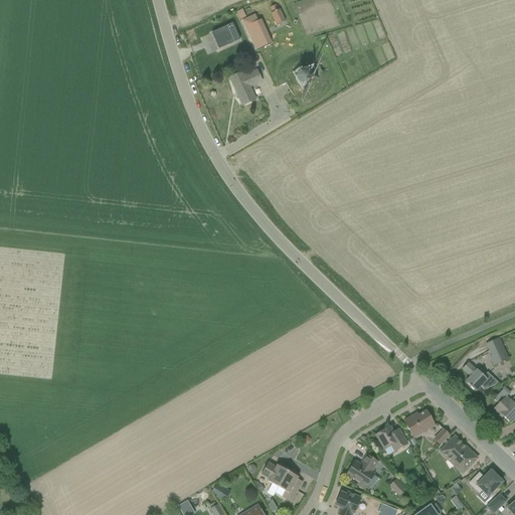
[(277,25),(286,21),(280,9),(279,10),(276,5),(271,7),(274,12),(272,13),(277,25)]
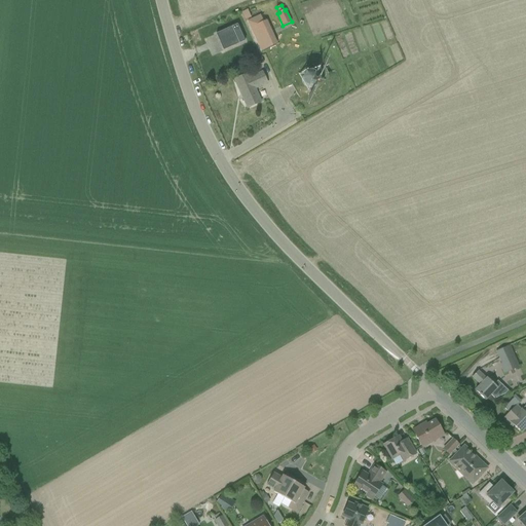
[(248,9),(241,12),(245,20),(251,17),(248,9)]
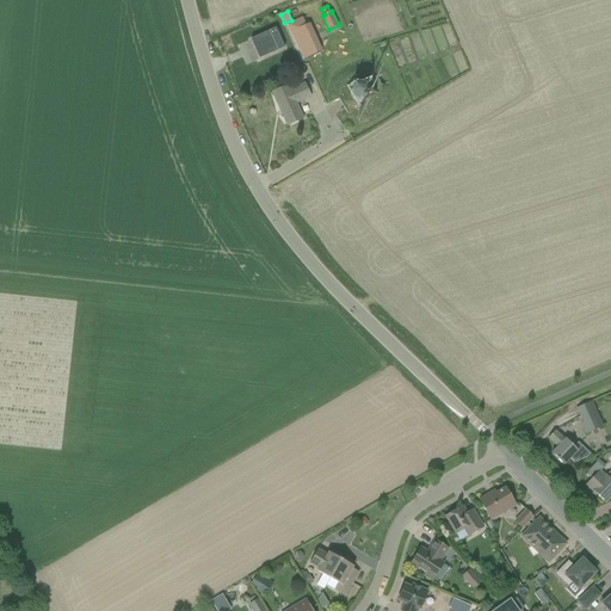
[(291,32),(306,26),(303,18),(288,25),(291,32)]
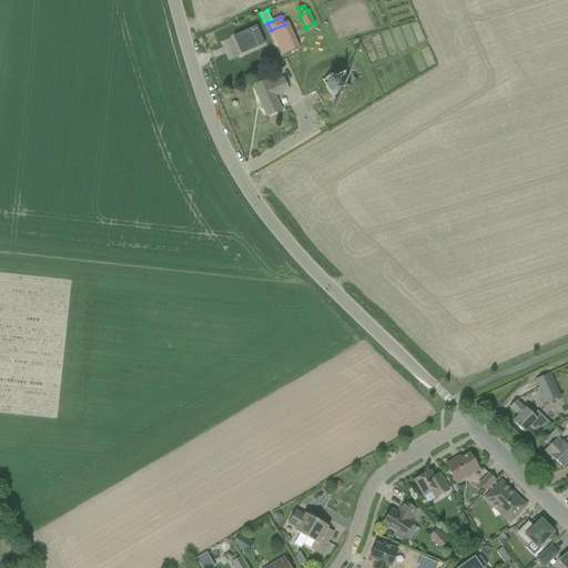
[(256,28),(233,38),(241,56),(264,46),(256,28)]
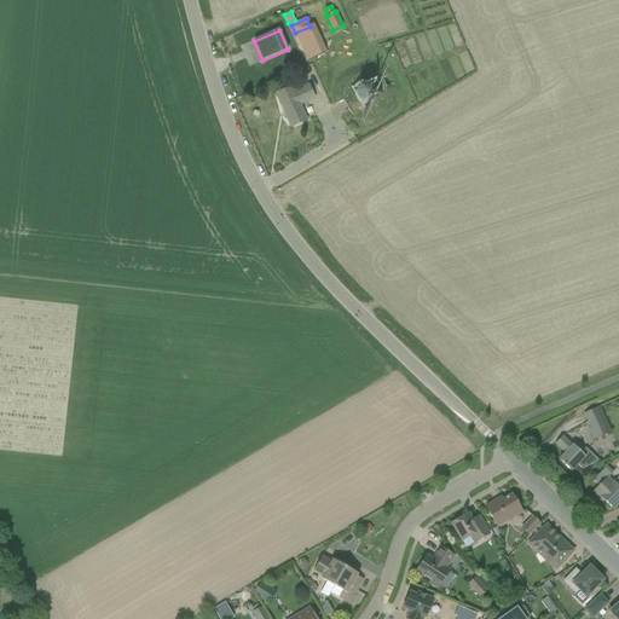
[(324,55),(324,53),(323,53),(322,55),(319,47),(310,51),(310,50),(304,52),(307,62),(324,55)]
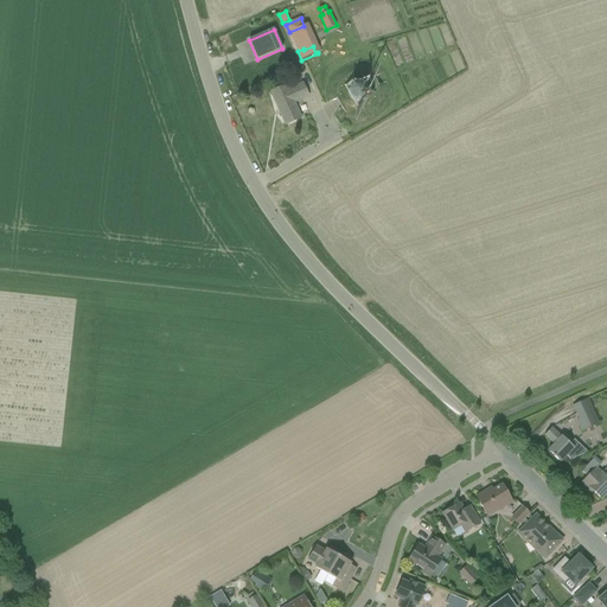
[(305,72),(302,66),(293,71),(295,77),(305,72)]
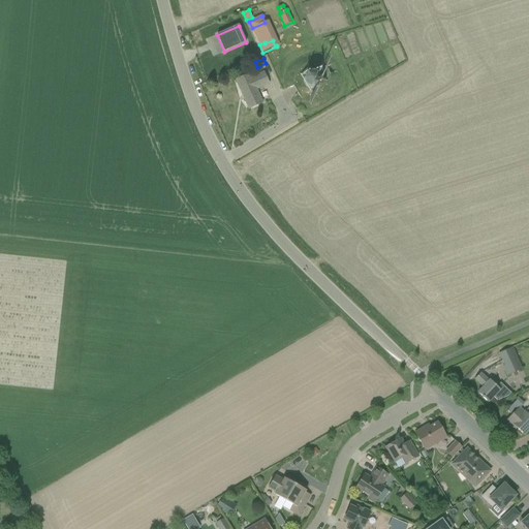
[(304,84),(305,85),(305,86),(306,87),(307,88),(308,88),(309,89),(310,89),(311,89),(312,89),(313,89),(315,89),(316,88),(317,88),(317,87),(318,86),(319,85),(319,84),(320,83),(320,82),(320,81),(320,80),(320,79),(320,78),(319,76),(318,75),(318,74),(317,73),(316,72),(315,72),(314,72),(313,71),(312,71),(310,71),(309,72),(308,72),(307,73),(306,73),(306,74),(305,75),(304,76),(304,78),(303,79),(303,80),(303,81),(303,82),(304,83),(304,84)]
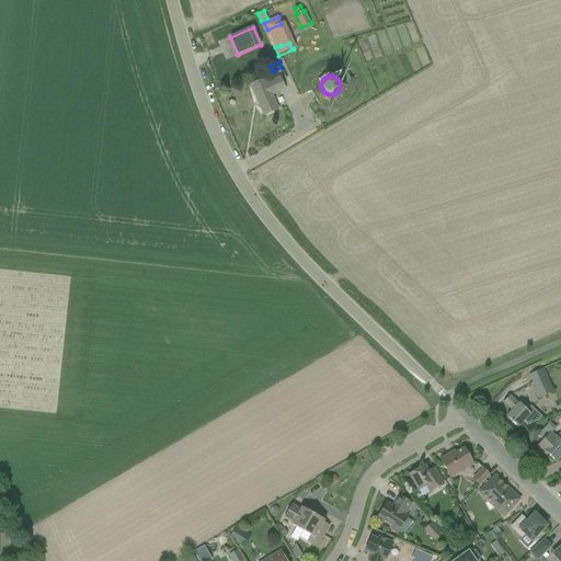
[(250,86),(264,116),(278,110),(272,95),(285,90),(279,78),(266,83),(265,79),(250,86)]
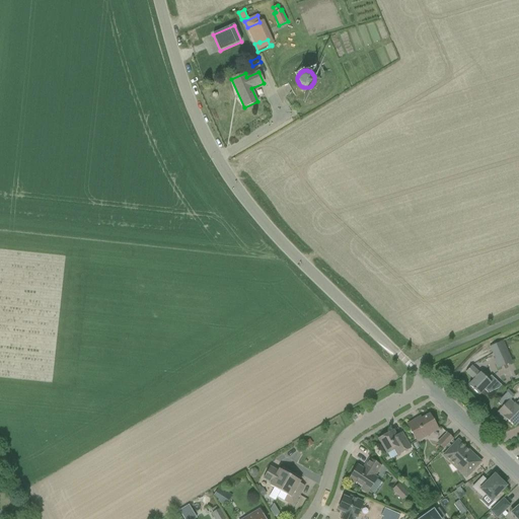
[(512,363),(503,342),(490,347),(496,359),(494,360),(498,369),(512,363)]
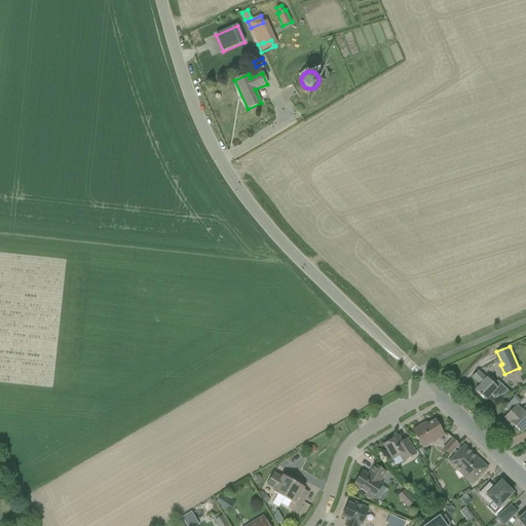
[(485,401),(491,396),(494,399),(505,395),(508,391),(497,381),(494,384),(487,378),(486,379),(478,371),(472,378),(480,385),(475,390),(485,401)]
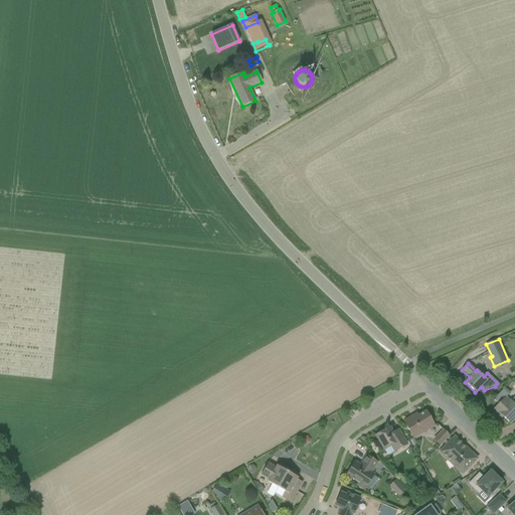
[(508,395),(503,390),(493,400),(498,405),(493,410),(499,415),(500,414),(510,423),(514,417),(514,396),(511,401),(510,400),(506,397),(508,395)]
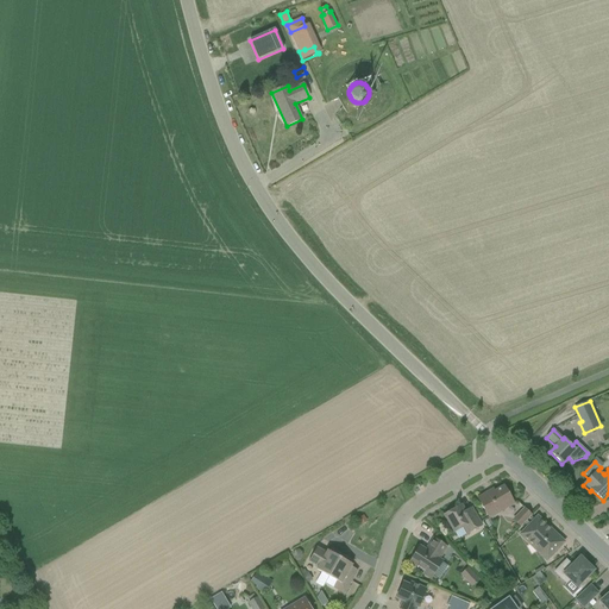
[(489,519),(514,504),(503,487),(488,496),(487,494),(477,498),(489,519)]
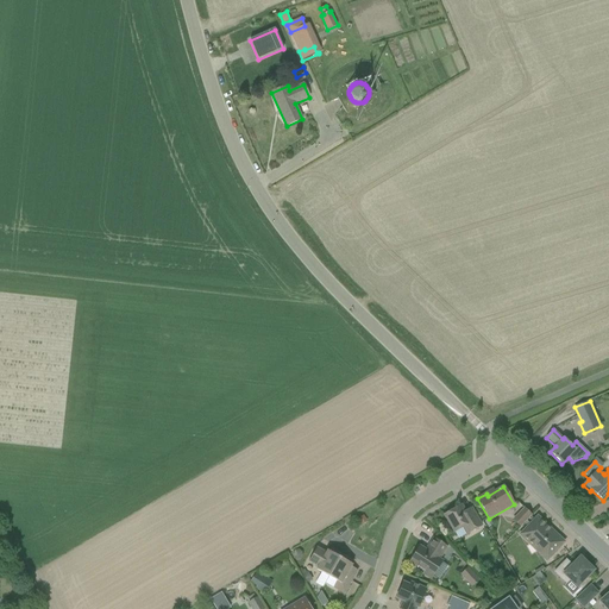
[(453,532),(463,527),(468,534),(482,526),(471,509),(464,513),(460,507),(444,516),(453,532)]
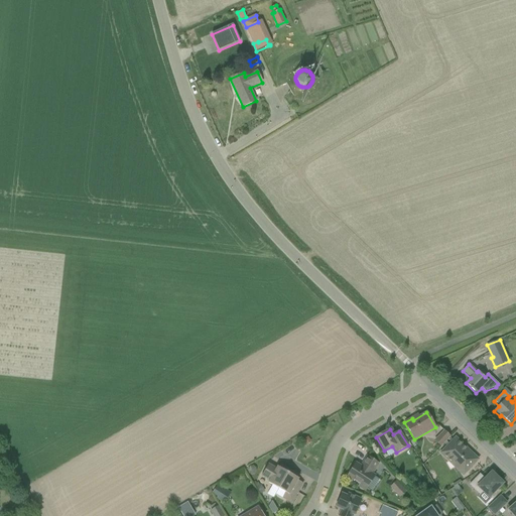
[(439,446),(442,443),(449,436),(444,431),(434,441),(439,446)]
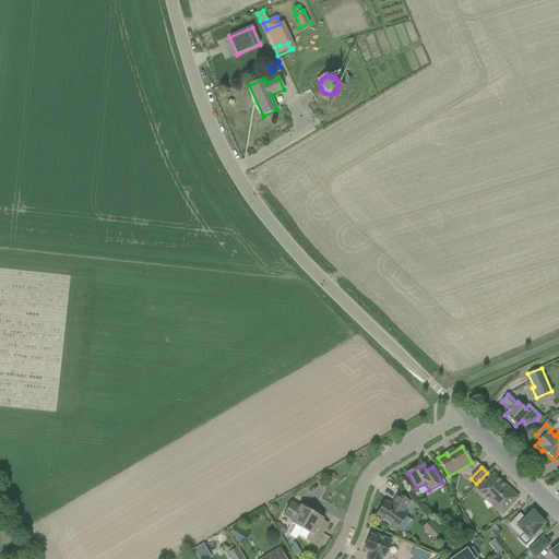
[(494,476),(478,491),(485,498),(487,496),(503,511),(516,498),(494,476)]
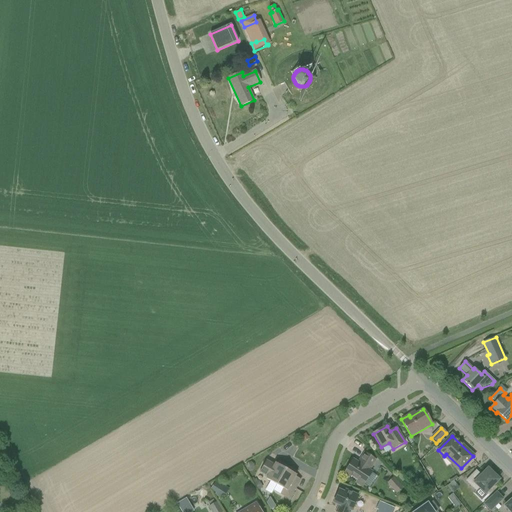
[(369,471),(375,461),(364,453),(358,463),(353,460),(344,473),(356,481),(355,482),(362,487),(372,473),(369,471)]
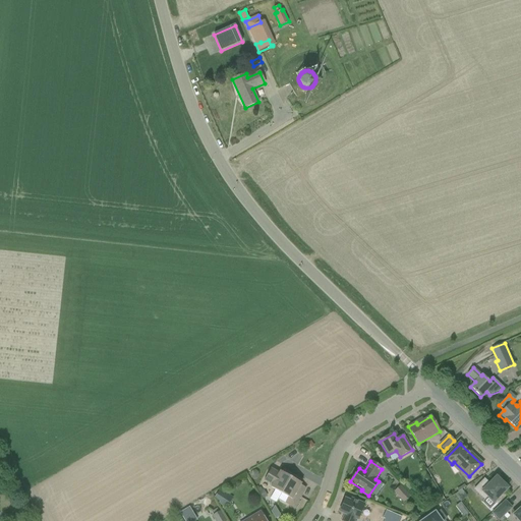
[(277,503),(281,494),(291,476),(284,471),(283,473),(280,471),(279,473),(271,469),(264,481),(272,486),(271,487),(275,490),(270,499),(277,503)]
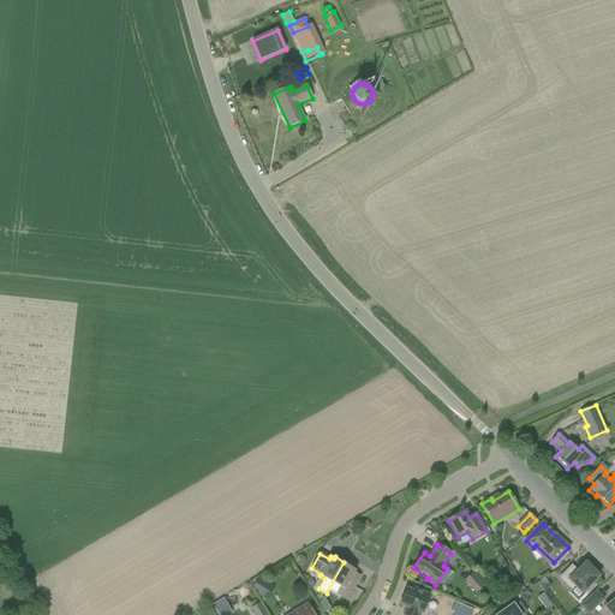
[(305,557),(302,555),(298,556),(296,560),(296,563),(299,566),(304,566),(306,562),(305,557)]
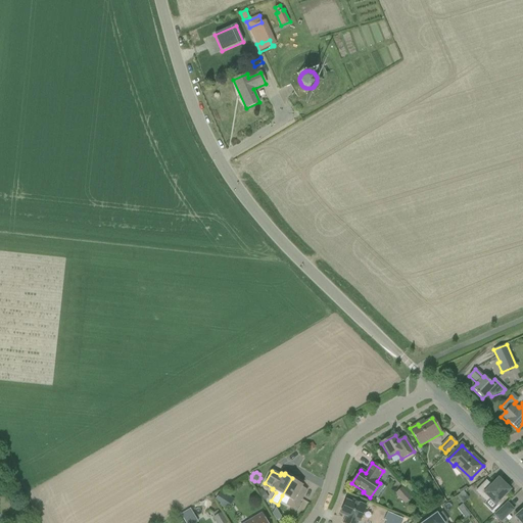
[(296,496),(302,485),(299,484),(300,482),(292,478),(282,495),(293,502),(290,507),(295,511),(301,500),(296,496)]
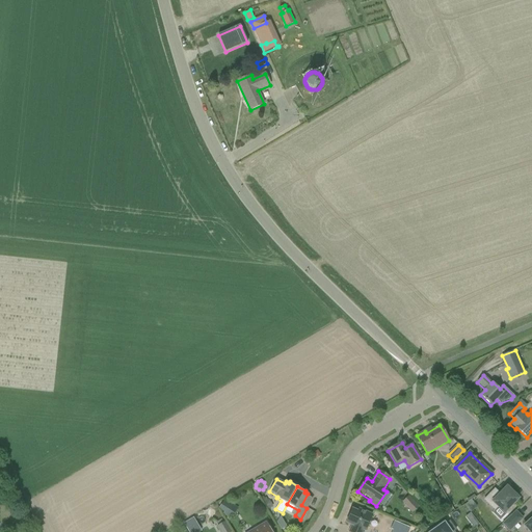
[(506,487),(505,488),(500,495),(495,489),(484,500),(495,511),(498,508),(504,513),(519,499),(506,487)]
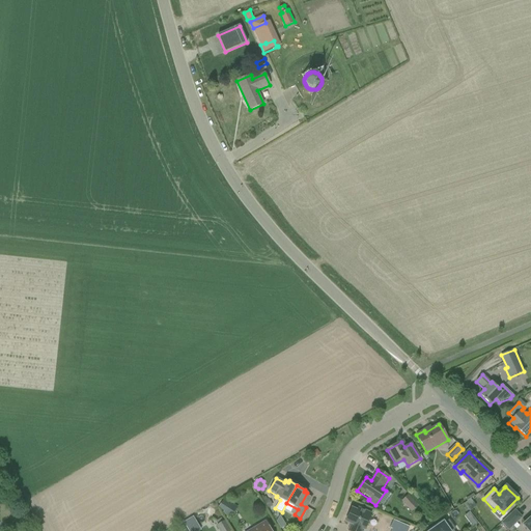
[(417,506),(408,496),(401,501),(411,512),(417,506)]
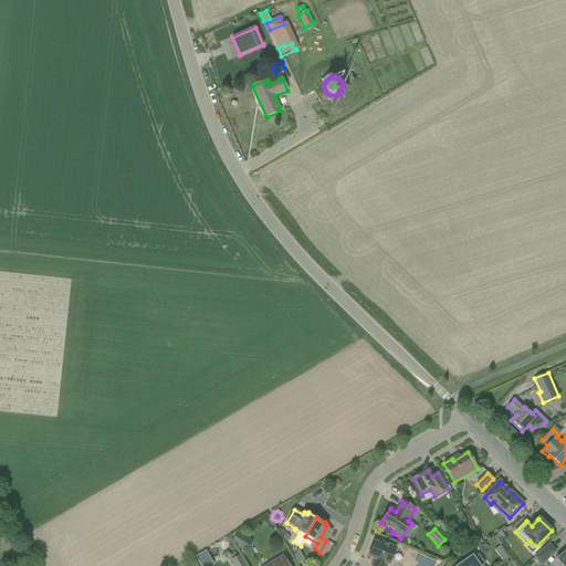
[(285,532),(284,533),(281,535),(285,543),(290,540),(285,532)]
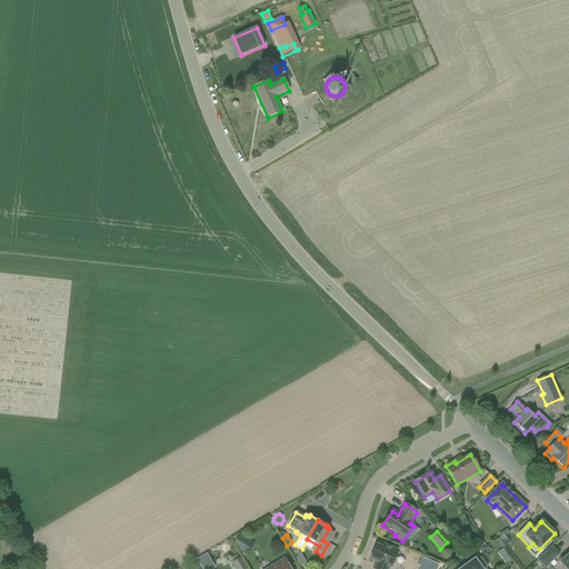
[(497,540),(502,548),(510,543),(503,535),(497,540)]
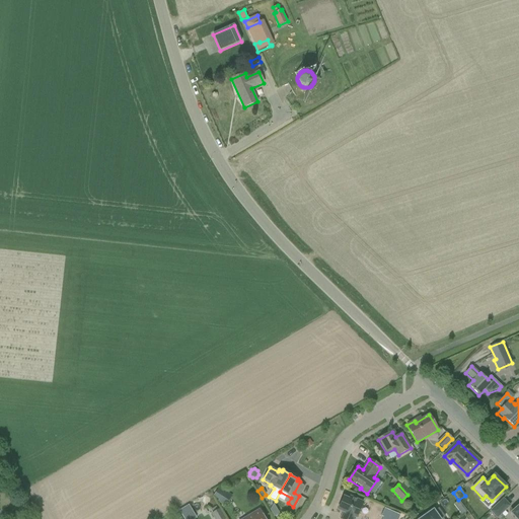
[(225,494),(220,491),(218,489),(213,497),(215,498),(220,501),(225,494)]
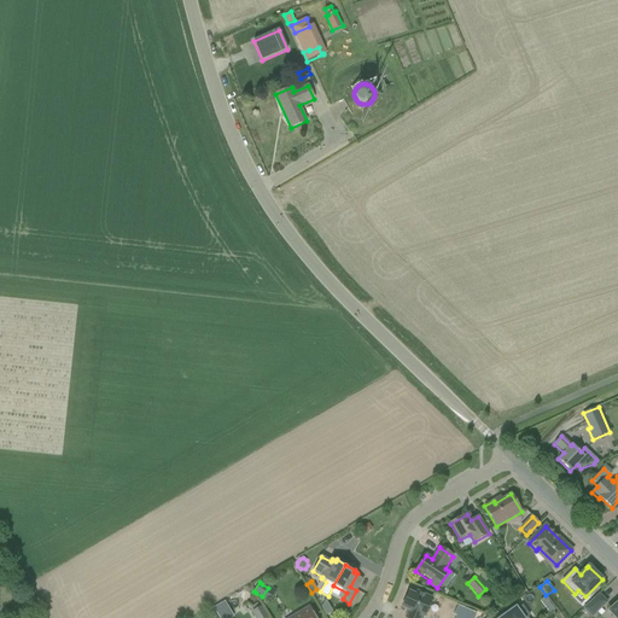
[(525,593),(520,587),(514,593),(519,598),(525,593)]
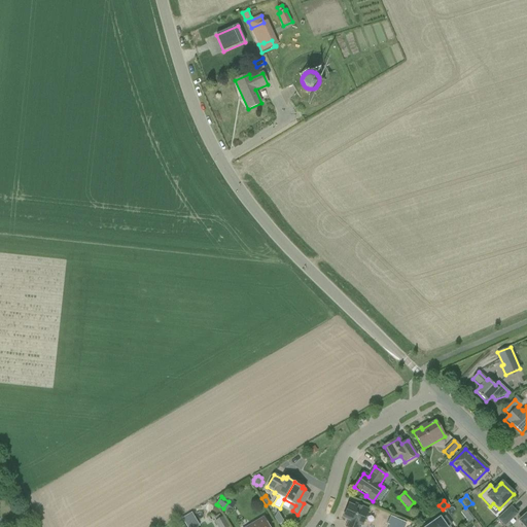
[(361,526),(369,511),(355,504),(354,507),(349,504),(343,518),(348,521),(345,526),(359,526),(360,526),(361,526)]
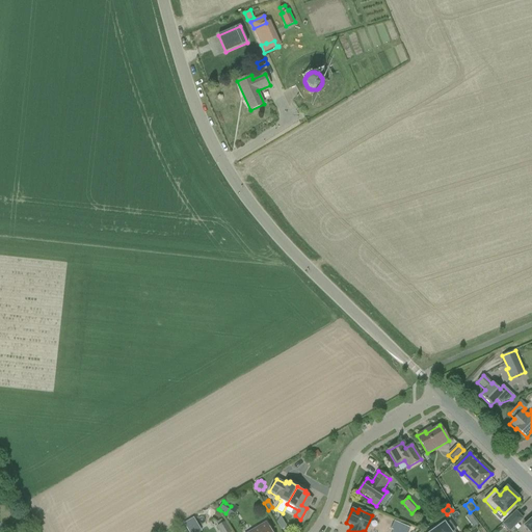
[(523,519),(515,512),(503,525),(509,531),(523,519)]
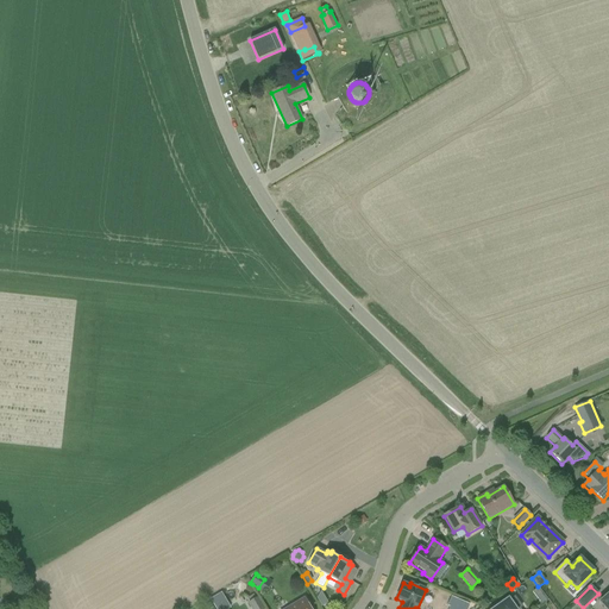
[(542,594),(537,598),(541,604),(547,600),(542,594)]
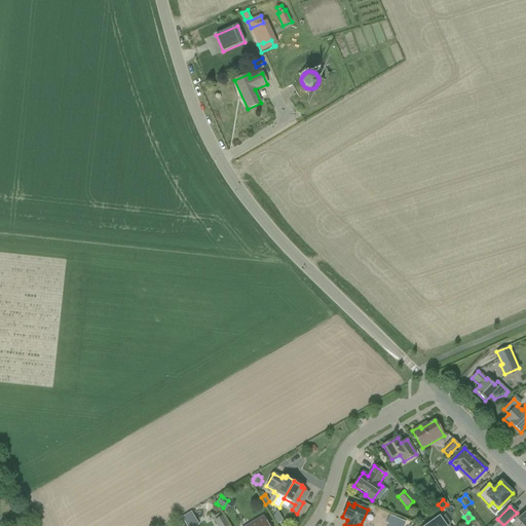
[(217,519),(215,520),(218,525),(227,525),(222,516),(221,517),(219,514),(215,516),(217,519)]
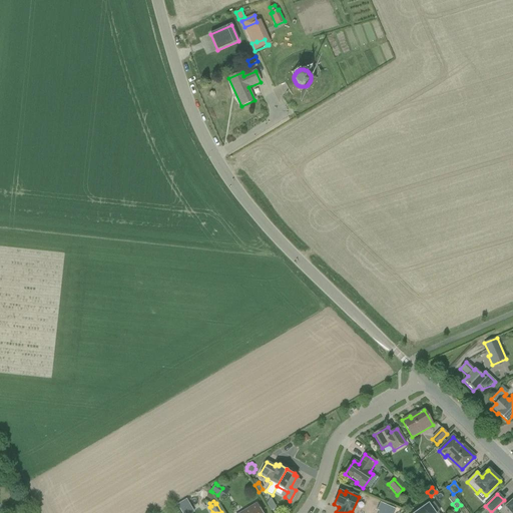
[(393,512),(395,510),(380,504),(377,511),(379,511),(383,512),(393,512)]
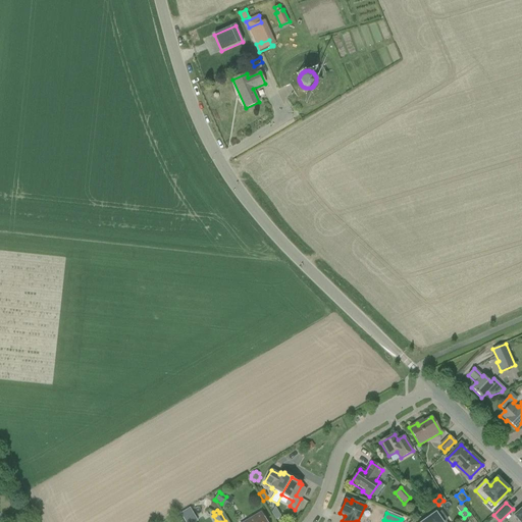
[(441,521),(435,513),(422,521),(446,521),(444,521),(441,521)]
